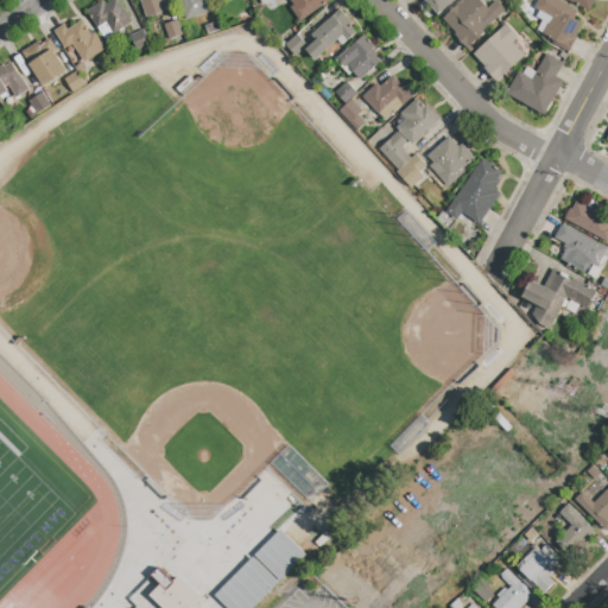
[(113,35),(106,23),(97,29),(87,12),(102,2),(105,6),(114,0),(116,0),(132,23),(113,35)]
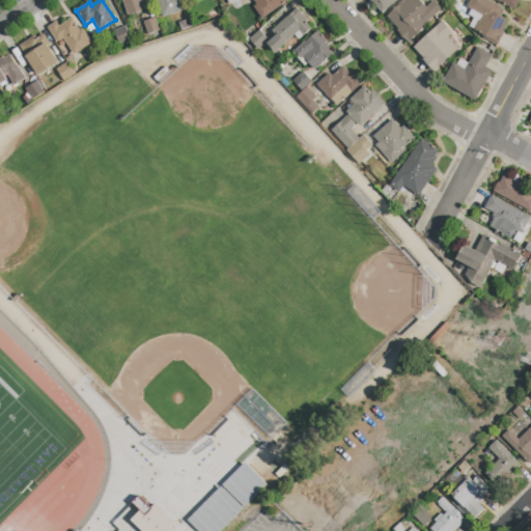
[(128,16),(121,0),(141,0),(145,10),(128,16)]
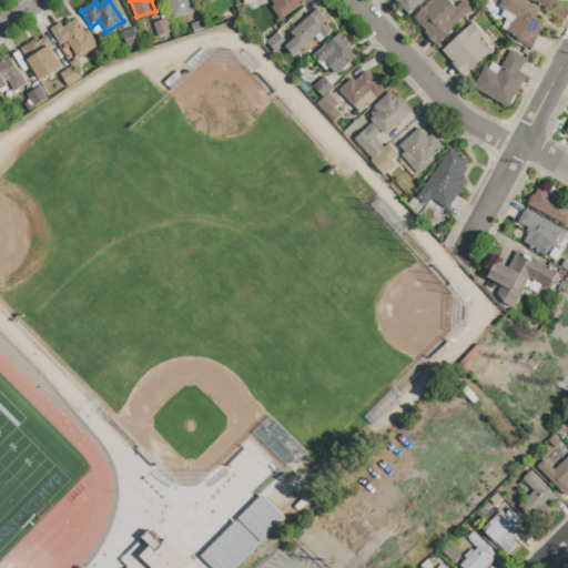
[(173,19),(166,0),(193,0),(198,11),(173,19)]
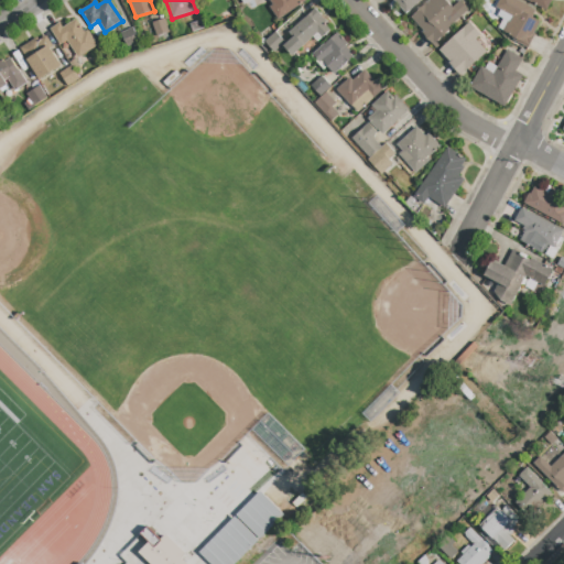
[(306,0),(279,20),(269,7),(272,6),(268,0),(306,0)]
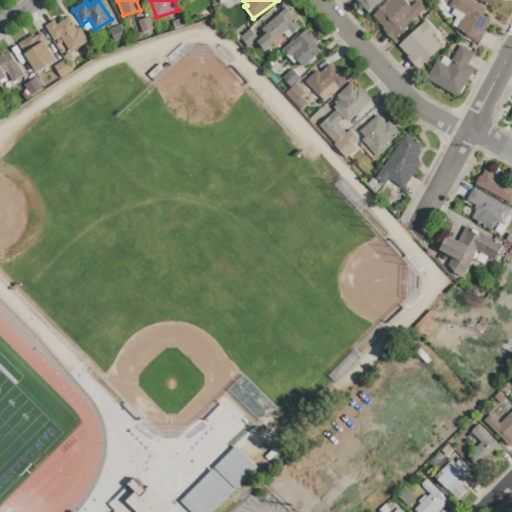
[(382,0),(369,13),(358,0),(382,0)]
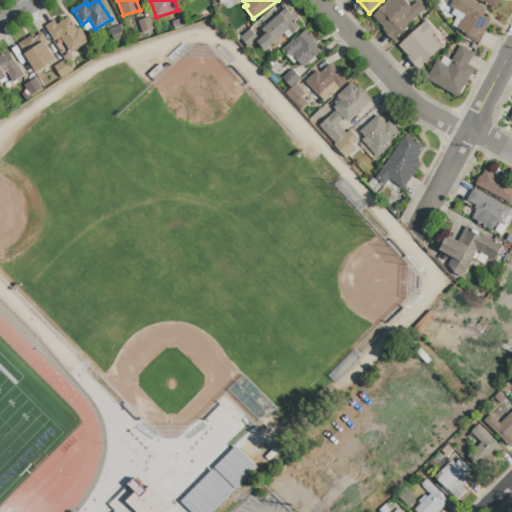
[(395,40),(393,38),(391,39),(385,32),(386,30),(373,16),(390,0),(404,0),(411,8),(418,2),(425,10),(407,26),(408,28),(395,40)]
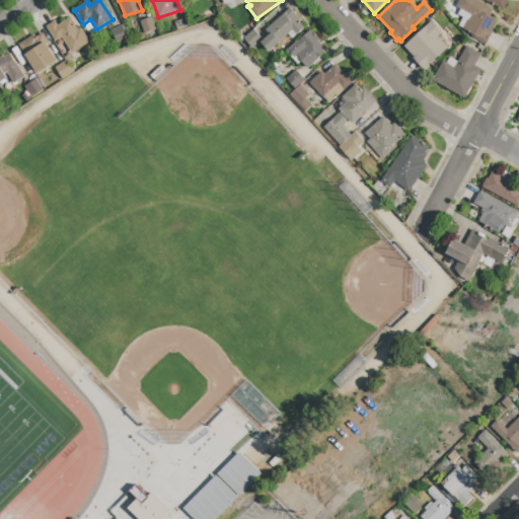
[(486,44),(471,36),(472,34),(458,26),(463,17),(458,14),(461,9),(457,7),(460,0),(477,0),(491,7),(490,8),(493,9),(489,16),(498,20),(486,44)]
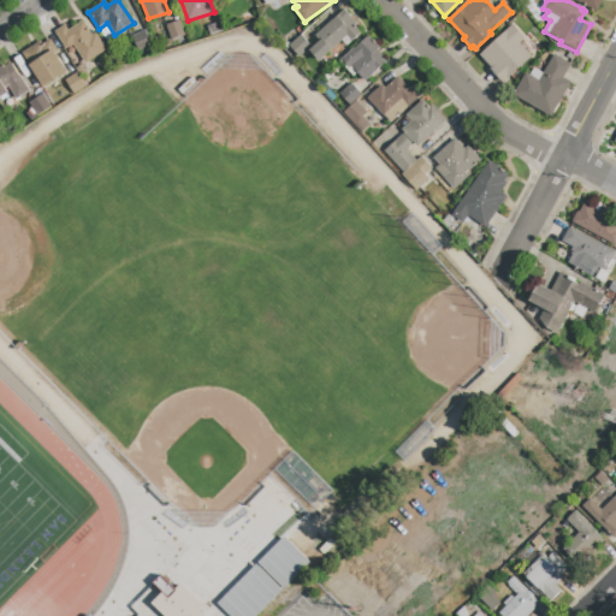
[(604,0),(597,12),(574,0),(604,0)]
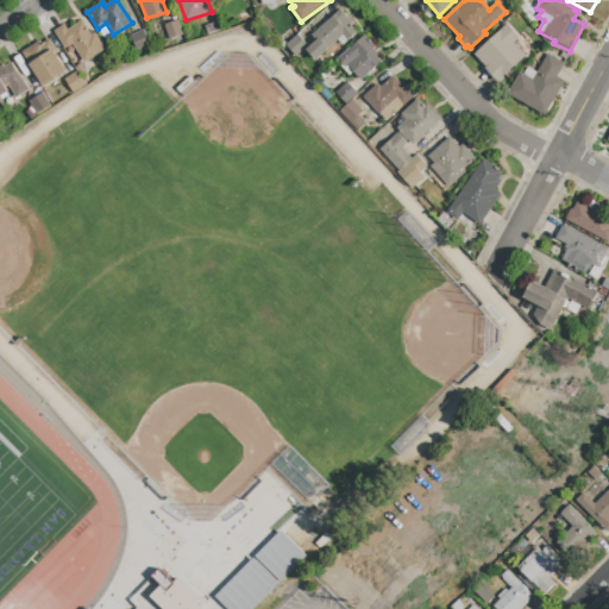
[(316,61),(307,50),(316,42),(312,36),(339,11),(353,25),(350,27),(356,33),(347,41),(343,36),(327,50),(316,61)]
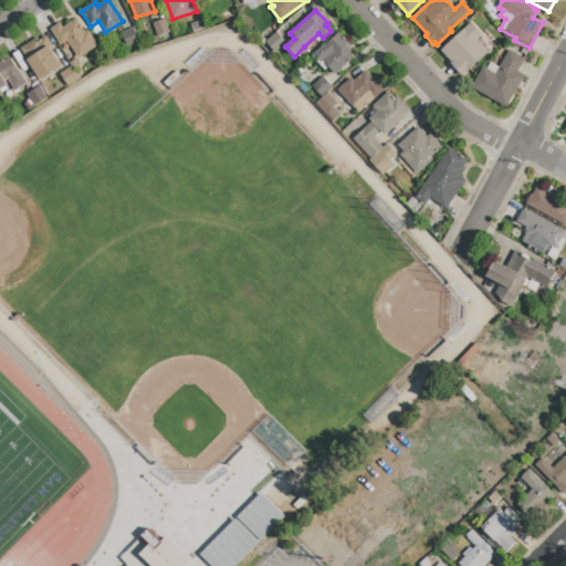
[(157,38),(153,23),(166,19),(170,33),(157,38)]
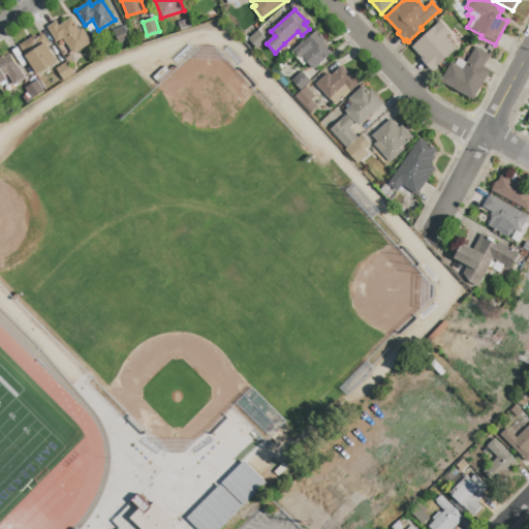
[(73,54),(63,38),(57,42),(47,28),(55,23),(58,27),(70,19),(79,31),(82,29),(91,42),(73,54)]
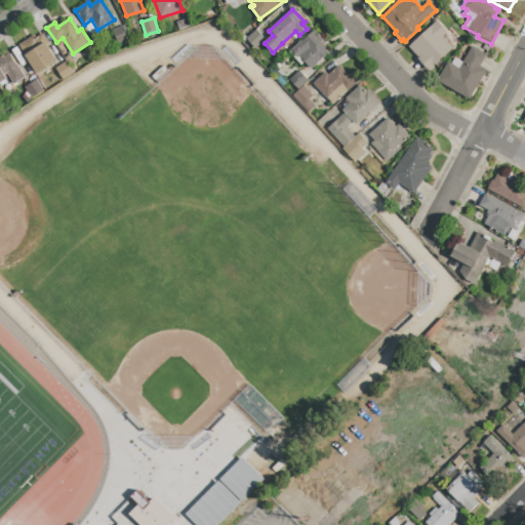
[(176,23),(187,19),(189,27),(178,30),(176,23)]
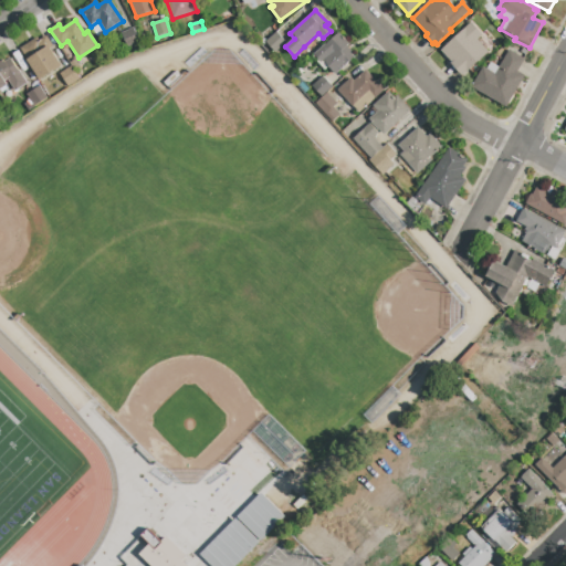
[(462,76),(451,64),(452,63),(441,51),(471,23),(483,35),(478,41),(489,52),(462,76)]
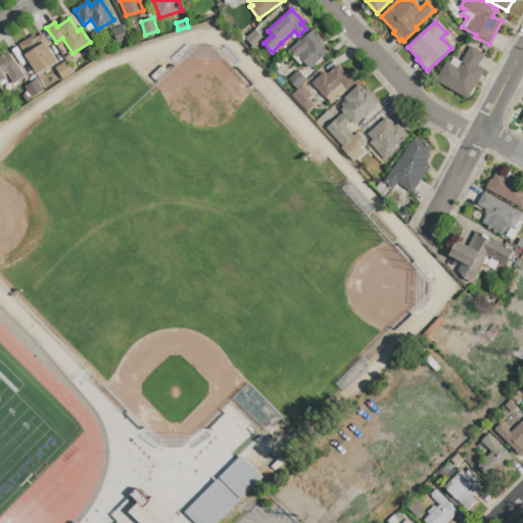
[(117,44),(111,31),(123,26),(129,39),(117,44)]
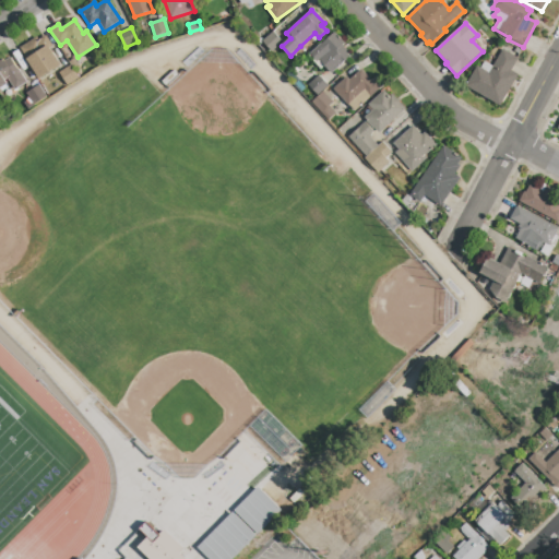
[(272,52),(262,42),(273,32),(283,43),(272,52)]
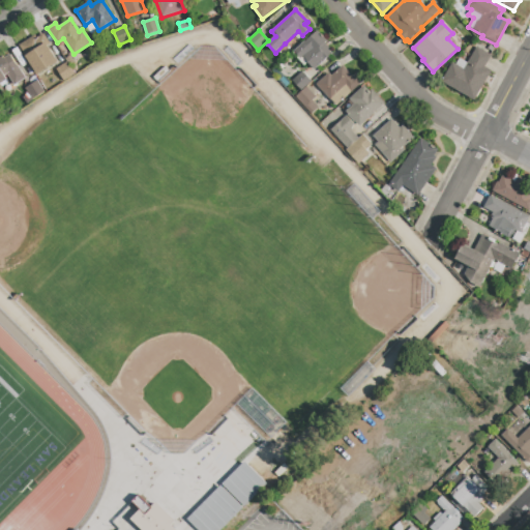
[(315,69),(303,57),(301,59),(294,51),(304,41),(305,42),(317,32),(326,42),(325,43),(329,49),(328,50),(331,54),(315,69)]
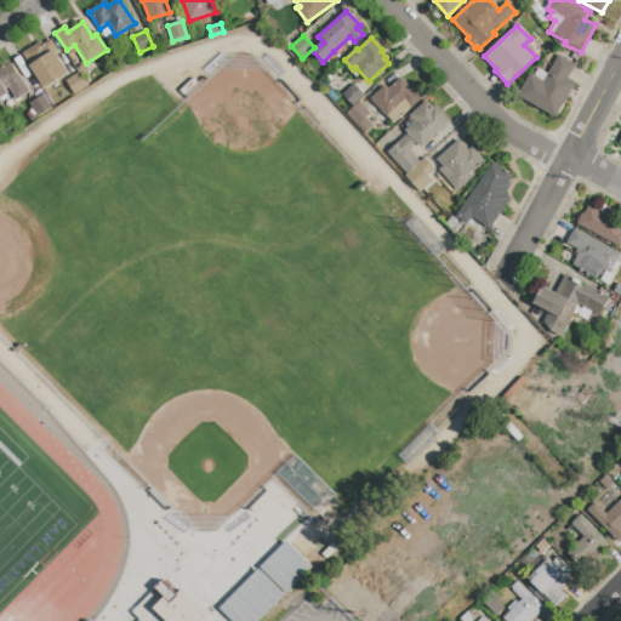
[(45,87),(23,55),(41,43),(44,45),(51,40),(58,51),(55,53),(67,73),(45,87)]
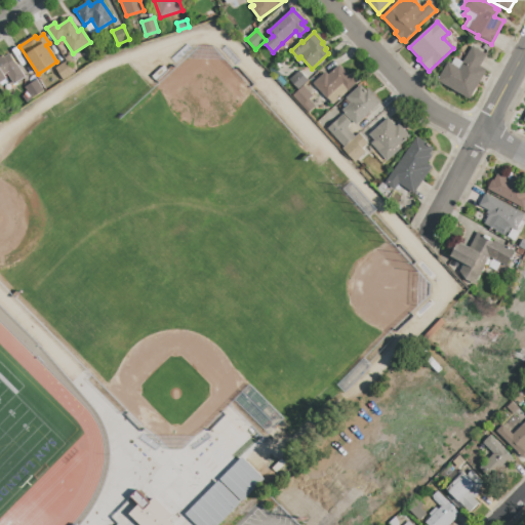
[(470,99),(438,81),(448,64),(451,65),(455,57),(463,63),(473,47),(487,55),(480,67),(486,71),(470,99)]
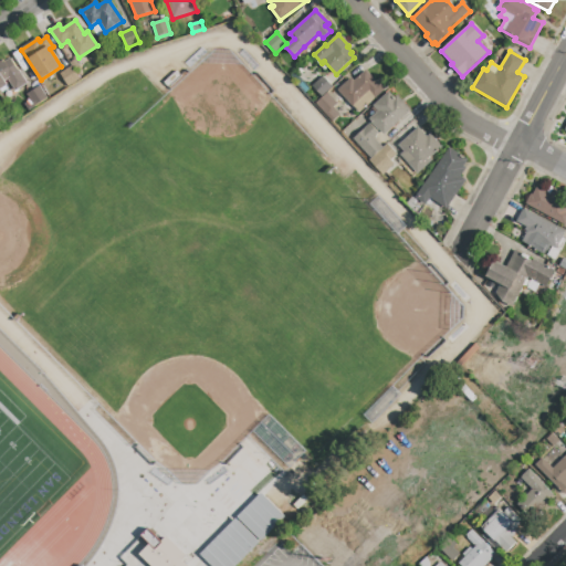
[(16,92),(7,79),(3,82),(6,85),(0,88),(0,62),(1,64),(10,59),(27,84),(16,92)]
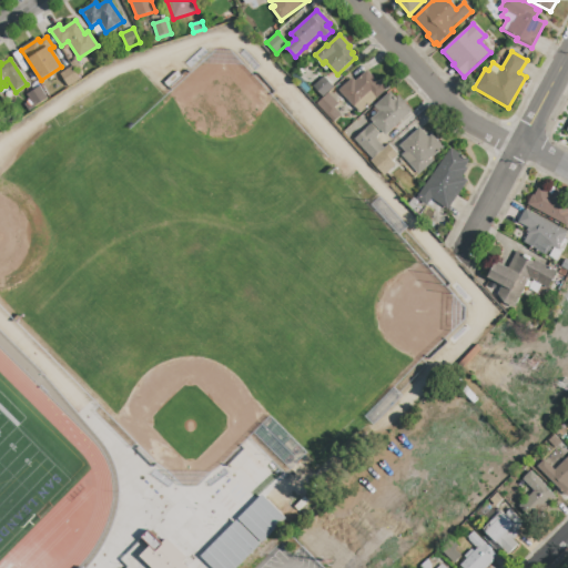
[(68,88),(60,75),(71,68),(79,80),(68,88)]
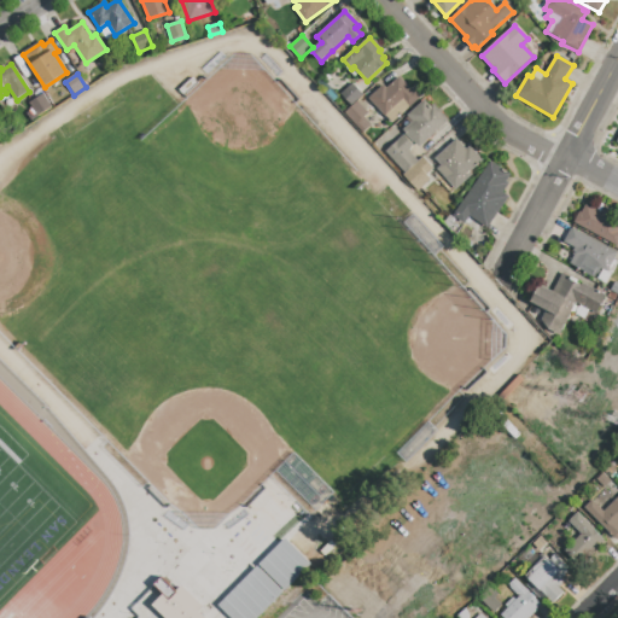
[(385,116),(369,99),(383,86),(386,89),(400,79),(410,91),(415,87),(423,95),(409,108),(402,100),(385,116)]
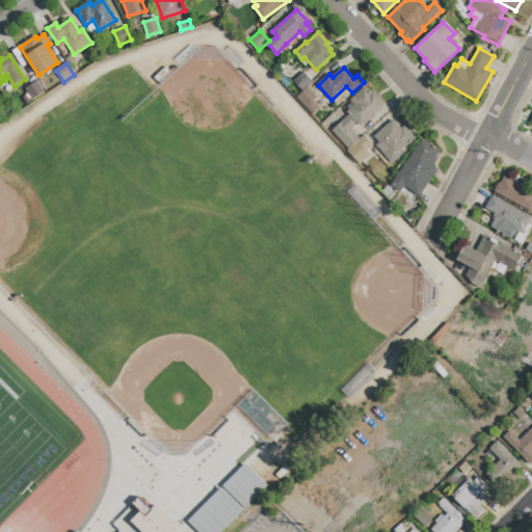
[(302,90),(293,81),(303,72),(313,81),(302,90)]
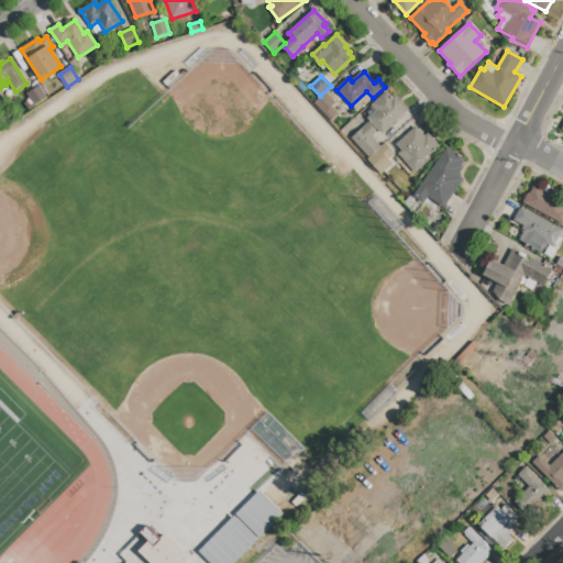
[(29,111),(24,105),(31,100),(26,95),(39,87),(46,99),(29,111)]
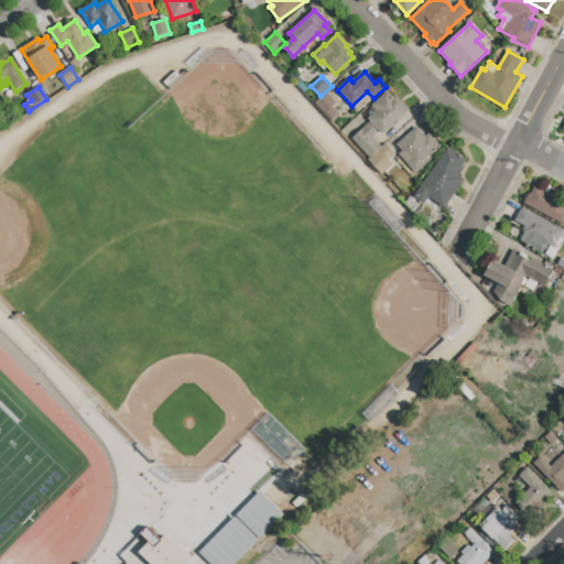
[(382,134),(368,119),(377,111),(372,106),(387,93),(392,98),(396,96),(409,110),(382,134)]
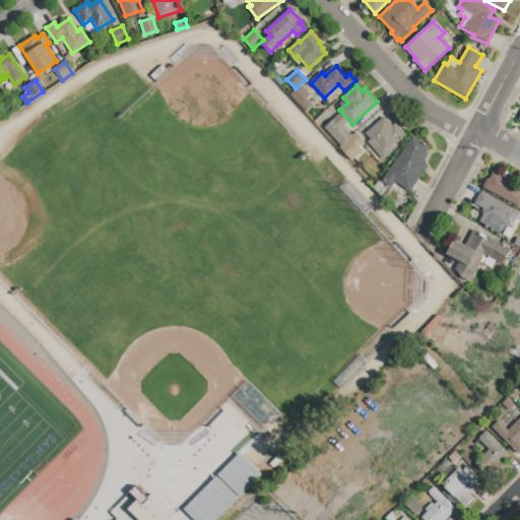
[(306,112),(290,95),(301,86),(310,95),(306,100),(312,106),(306,112)]
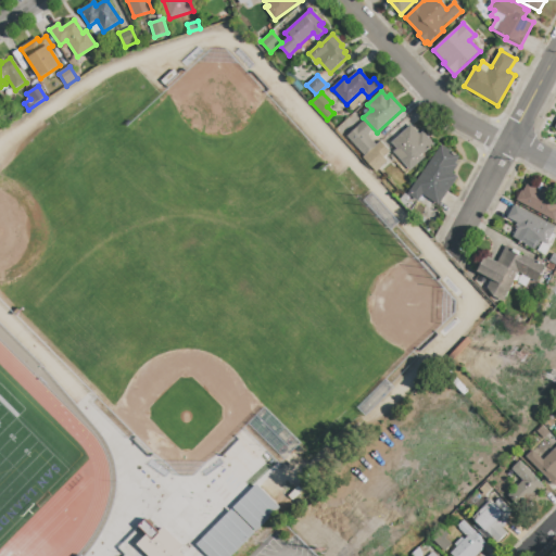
[(364,155),(348,137),(363,123),(371,131),(367,136),(375,144),(364,155)]
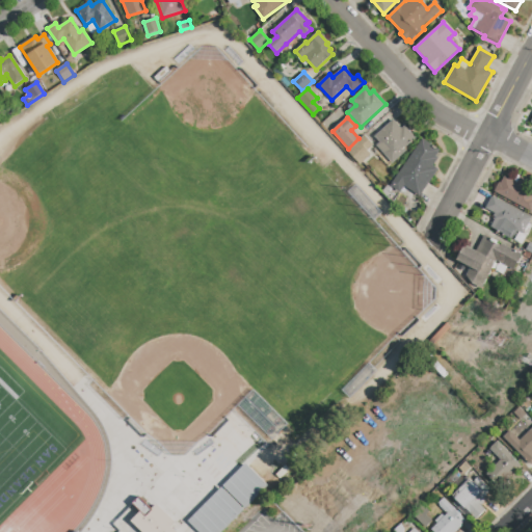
[(392,163),(376,145),(379,142),(374,137),(393,121),(401,129),(404,127),(415,138),(404,149),(405,151),(392,163)]
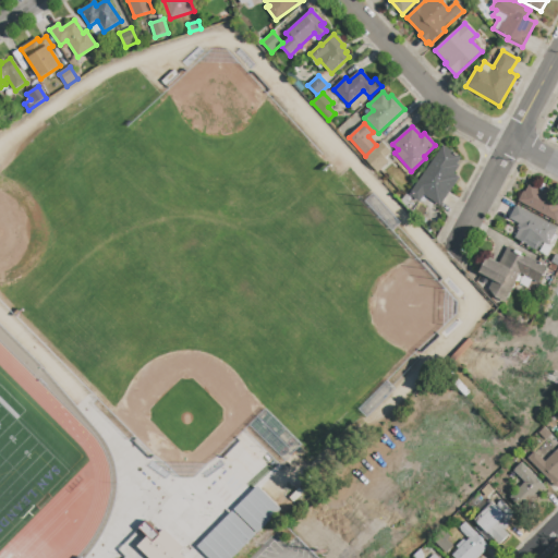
[(377,173),(364,159),(381,143),(391,153),(385,158),(389,162),(377,173)]
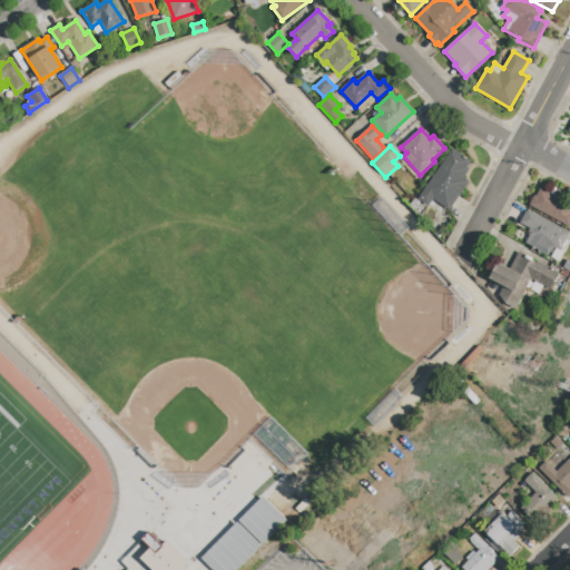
[(419,199),(452,149),(470,161),(467,168),(469,170),(463,178),(469,182),(449,210),(433,199),(429,206),(419,199)]
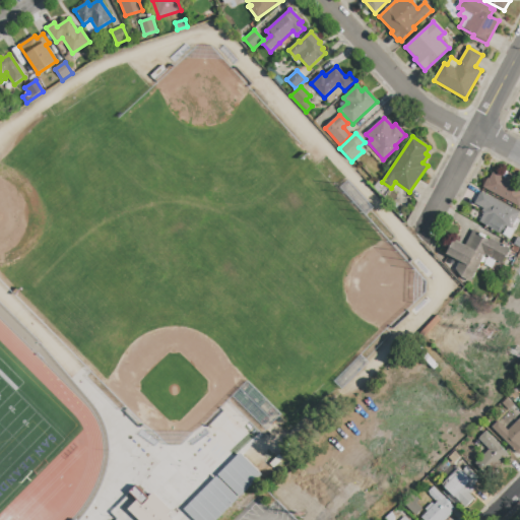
[(519,203),(518,207),(482,188),(488,179),(489,180),(493,173),(505,179),(508,173),(518,179),(515,185),(519,188),(519,203)]
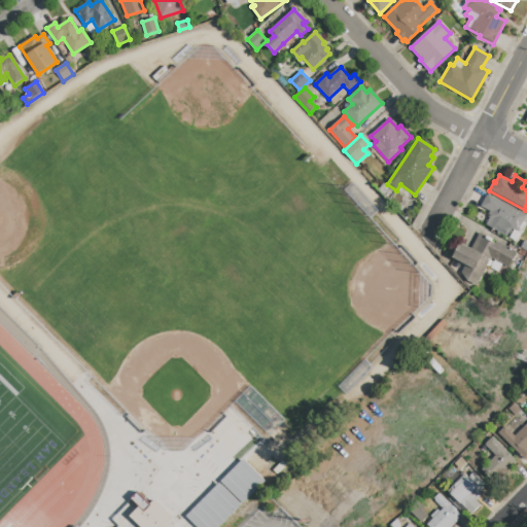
[(506,237),(486,225),(490,217),(488,216),(490,212),(481,207),(487,196),(526,216),(518,233),(511,229),(506,237)]
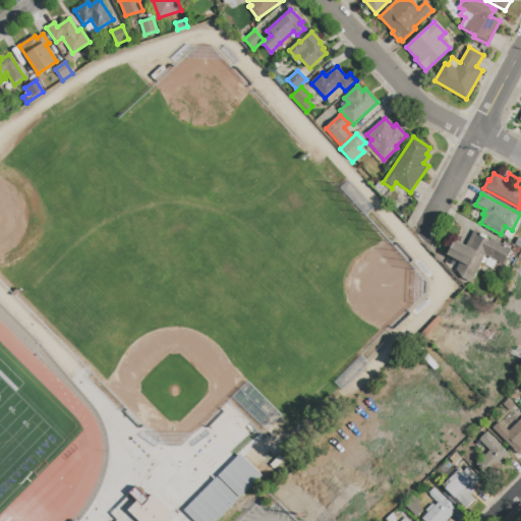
[(472,281),(455,272),(461,261),(449,254),(455,243),(465,248),(474,230),(511,249),(502,266),(485,256),(472,281)]
